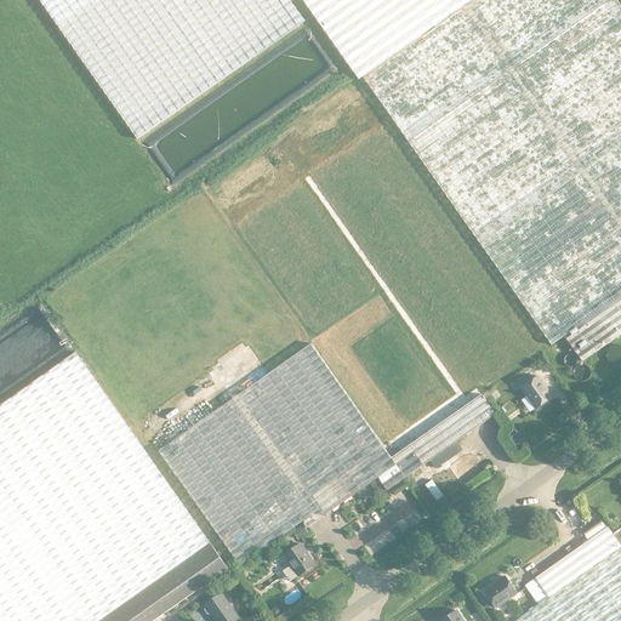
[(39,0),(137,140),(305,22),(289,0),(39,0)]
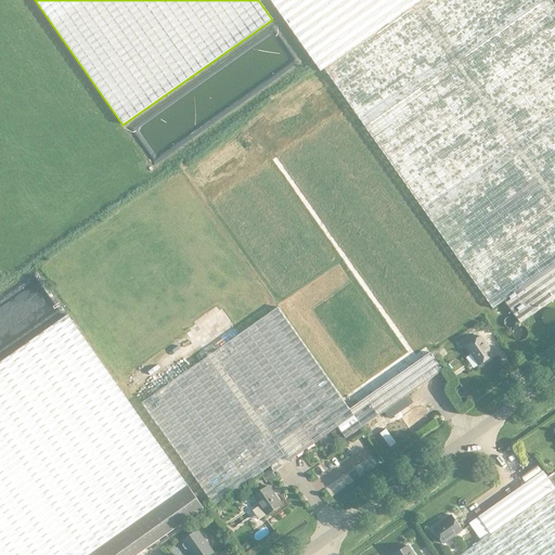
[(270,0),(320,71),(420,0),(270,0)]
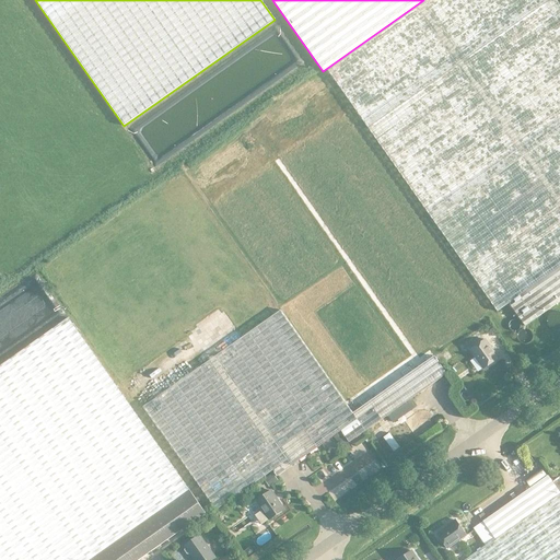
[(522,294),(538,317),(559,301),(559,6),(556,0),(427,0),(328,70),(498,312),(522,294)]
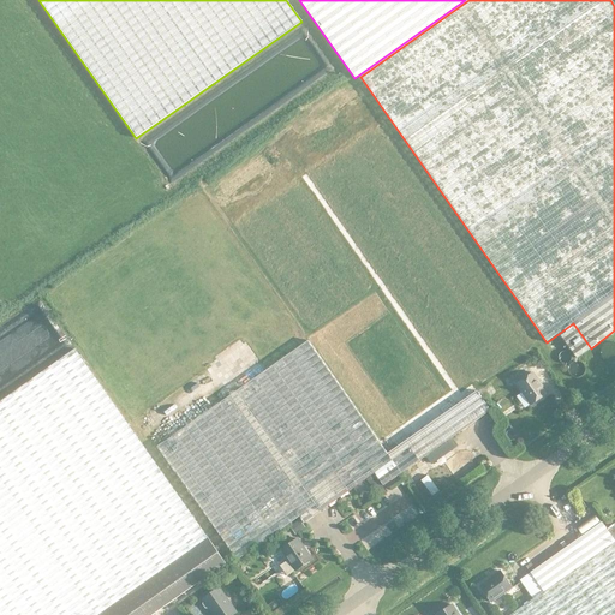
[(308,341),(401,473),(490,411),(477,392),(539,348),(380,121),(228,227),(308,341)]
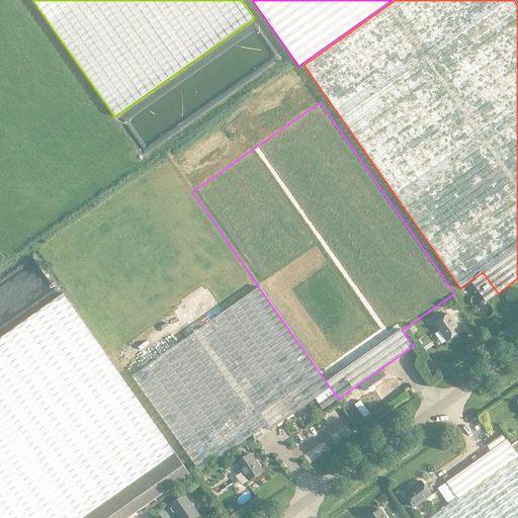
[(517,286),(515,285),(512,285),(510,286),(508,288),(507,291),(508,294),(509,296),(511,298),(514,298),(517,298),(517,296),(517,286)]
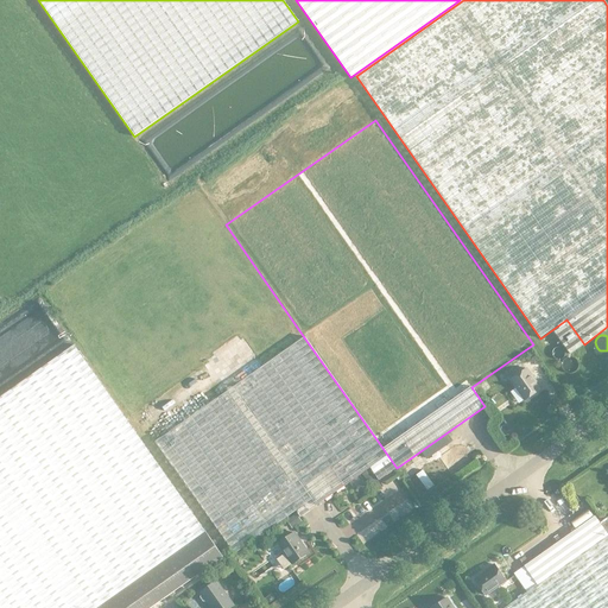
[(304,337),(156,442),(235,553),(296,511),(301,517),(371,468),(379,480),(397,468),(304,337)]
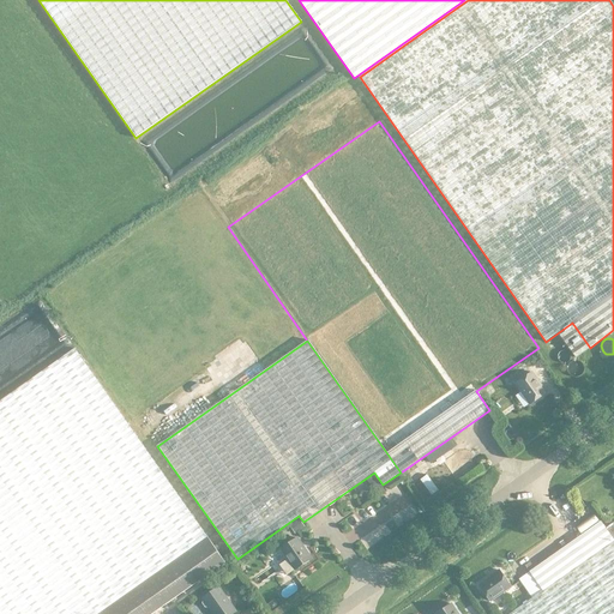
[(601,356),(600,353),(599,350),(596,349),(593,348),(590,349),(587,350),(585,353),(584,356),(585,359),(587,361),(589,363),(591,365),(595,363),(597,362),(600,360),(601,356)]
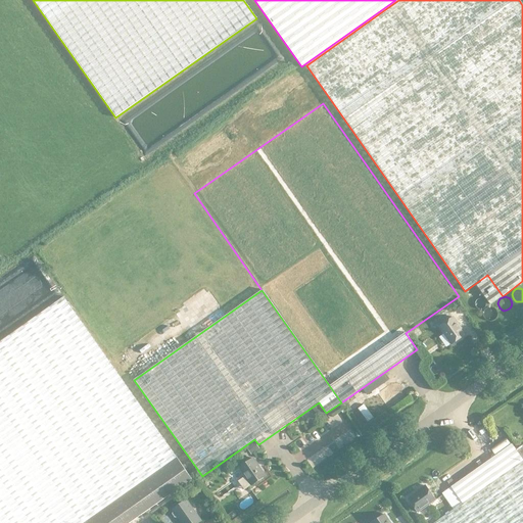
[(63,297),(0,341),(0,420),(72,522),(129,522),(192,479),(63,297)]
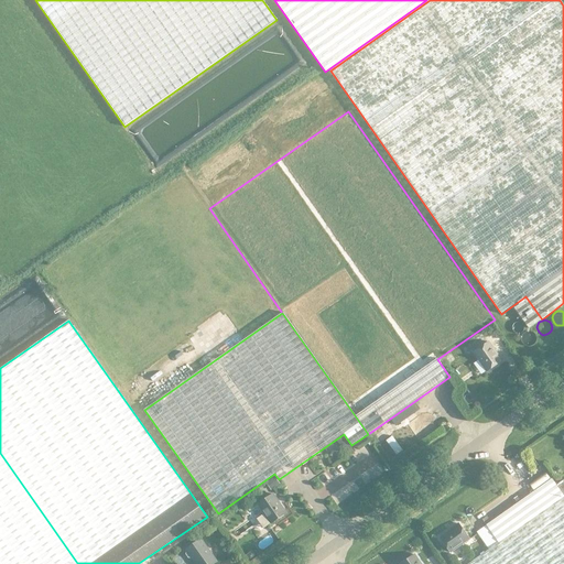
[(537,334),(535,331),(534,328),(532,327),(530,326),(527,326),(524,328),(522,331),(521,333),(522,336),(523,338),(525,340),(529,340),(532,340),(534,339),(535,336),(537,334)]
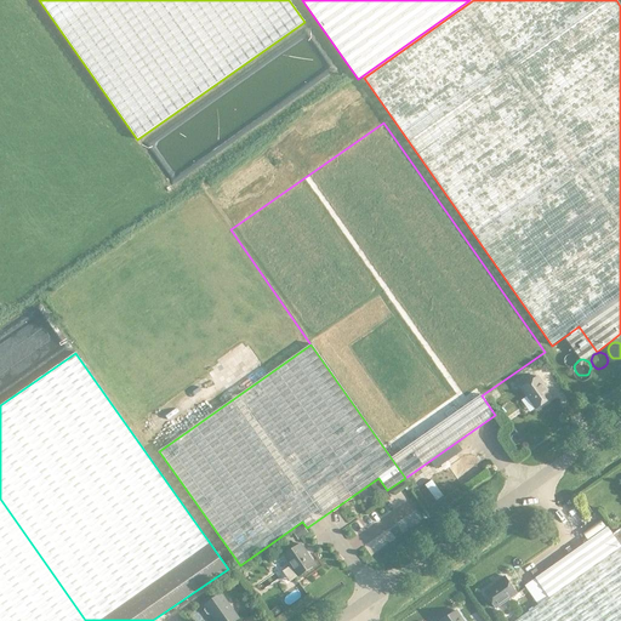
[(553,398),(537,376),(522,388),(536,409),(553,398)]
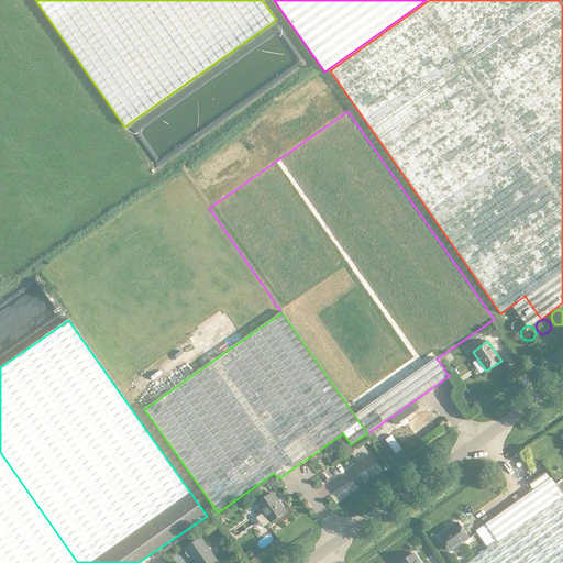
[(392,435),(386,440),(396,454),(401,450),(392,435)]
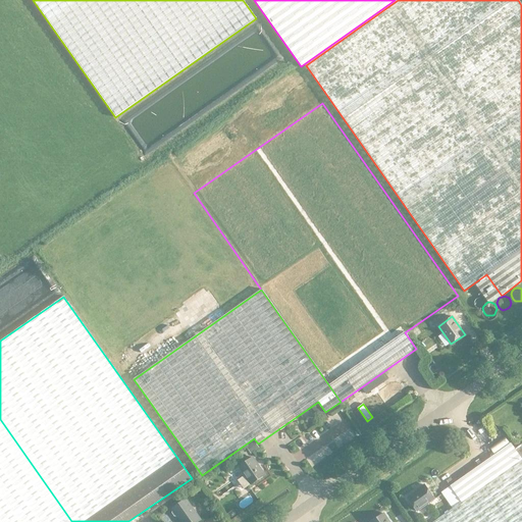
[(0,521),(71,521),(0,419),(0,521)]
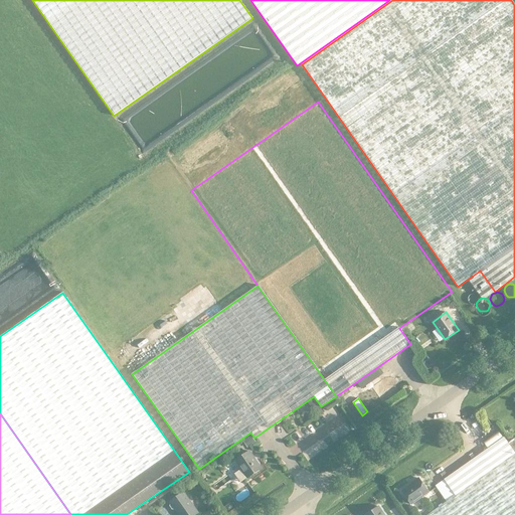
[(250,438),(243,444),(246,449),(247,449),(254,444),(250,438)]
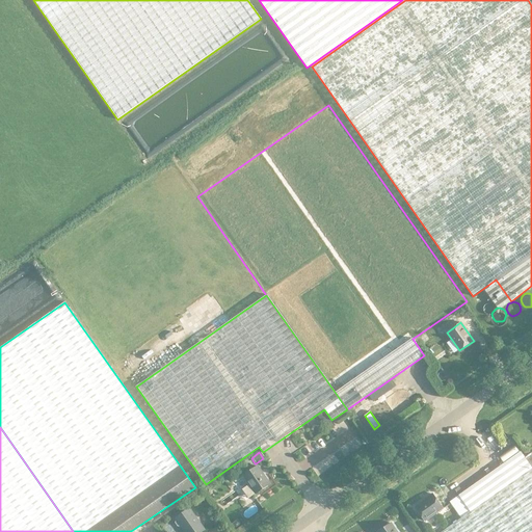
[(441,531),(531,531),(531,468),(521,452),(459,495),(471,511),(441,531)]
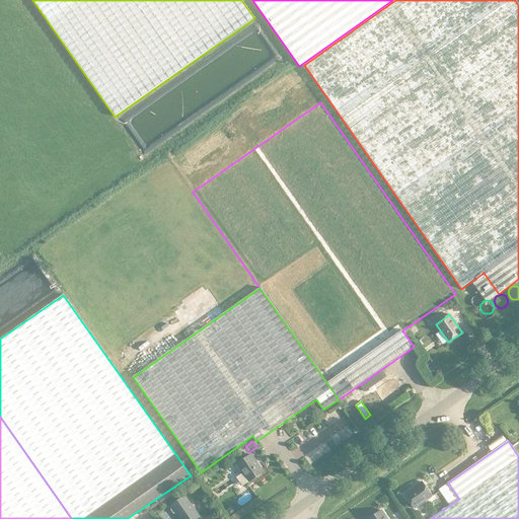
[(264,472),(251,454),(237,464),(249,482),(264,472)]
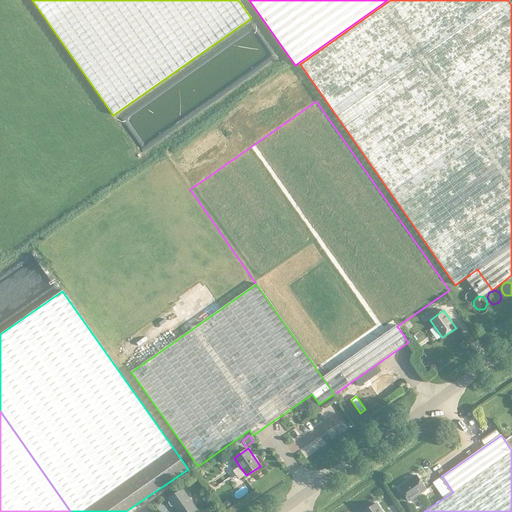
[(426,489),(417,475),(410,480),(410,481),(400,488),(409,501),(426,489)]
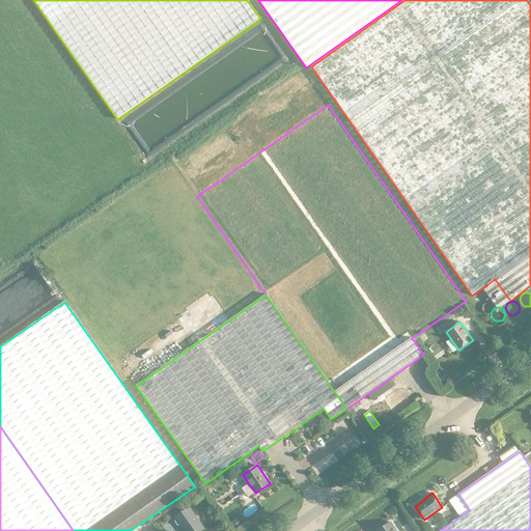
[(184,530),(200,530),(204,529),(190,507),(174,518),(175,519),(175,522),(177,525),(180,526),(182,527),(183,526),(185,529),(184,530)]
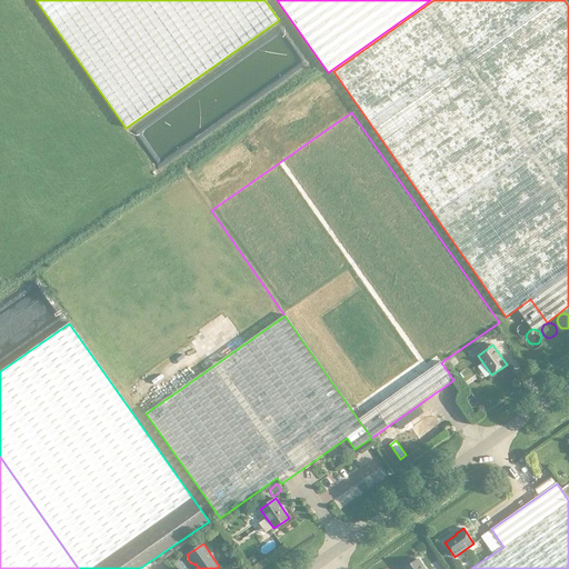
[(252,558),(249,560),(249,563),(251,567),(253,568),(258,565),(258,561),(256,558),(252,558)]
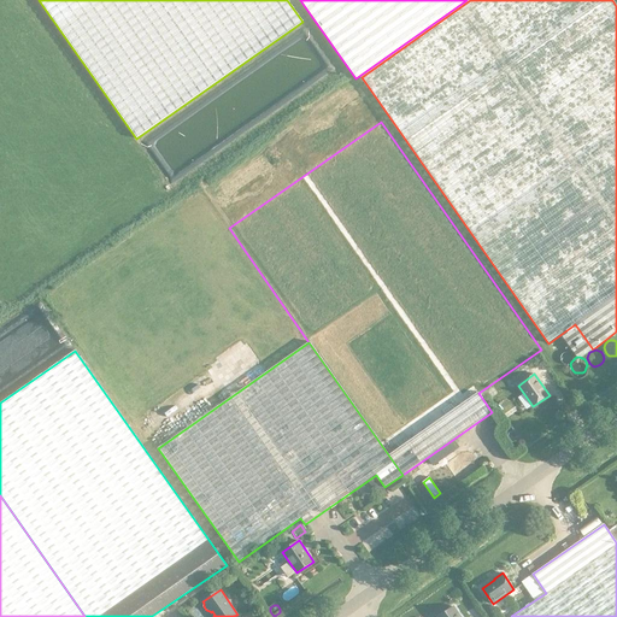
[(439,616),(460,616),(453,606),(439,616)]
